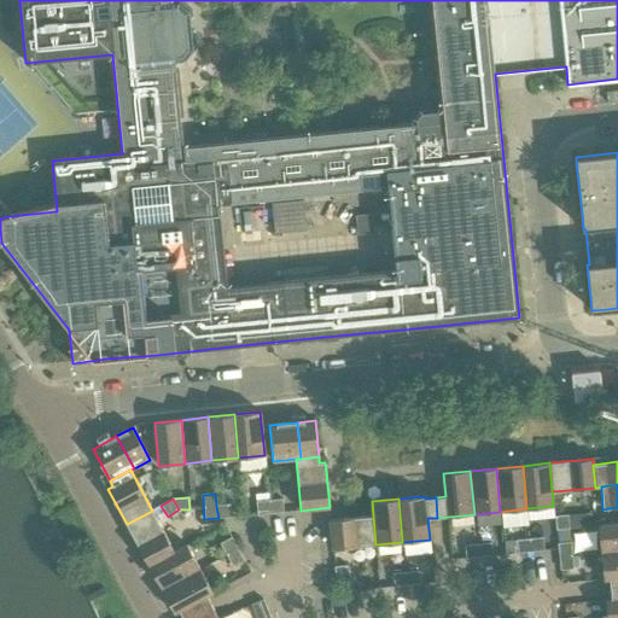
[(270,513),(269,500),(256,501),(257,514),(270,513)]
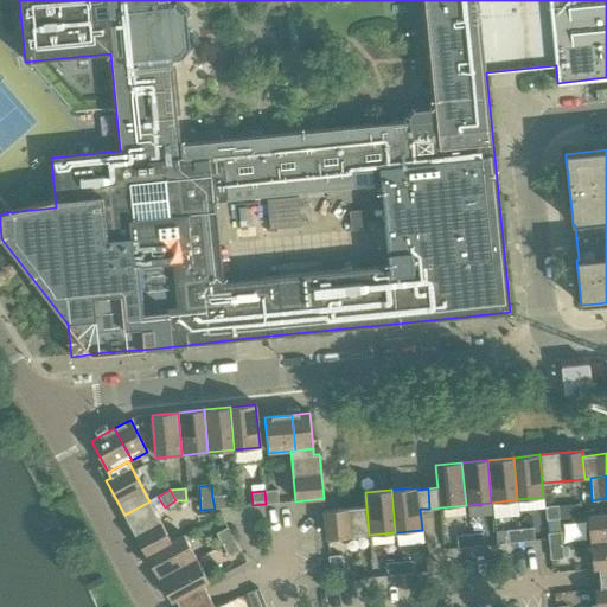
[(278,491),(264,491),(266,504),(279,503),(278,491)]
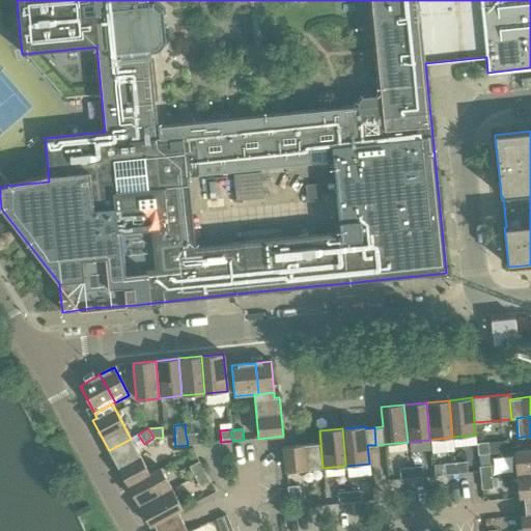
[(197,434),(186,435),(188,445),(198,444),(197,434)]
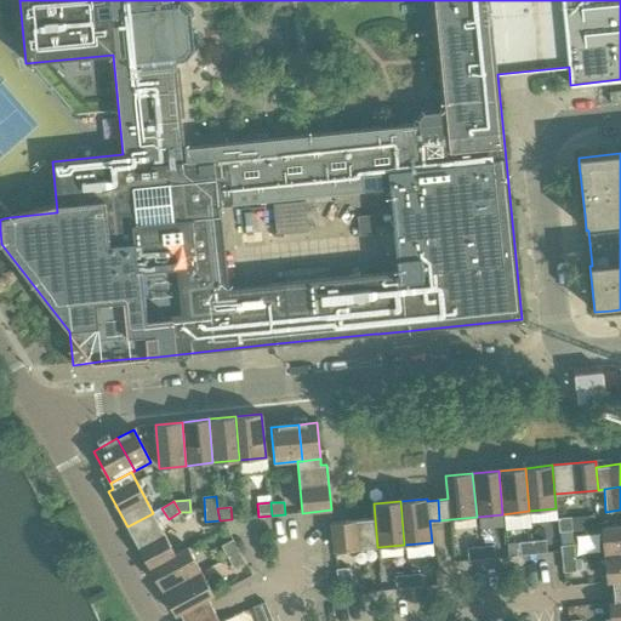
[(127,527),(149,568),(175,554),(153,513),(127,527)]
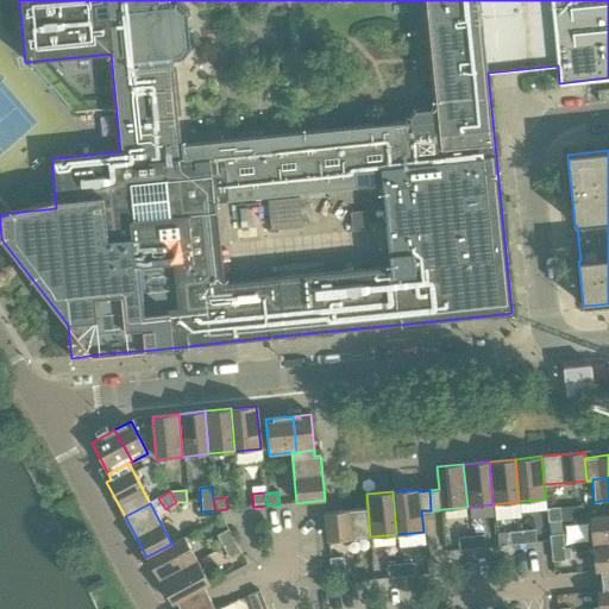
[(370,537),(368,508),(325,513),(327,541),(370,537)]
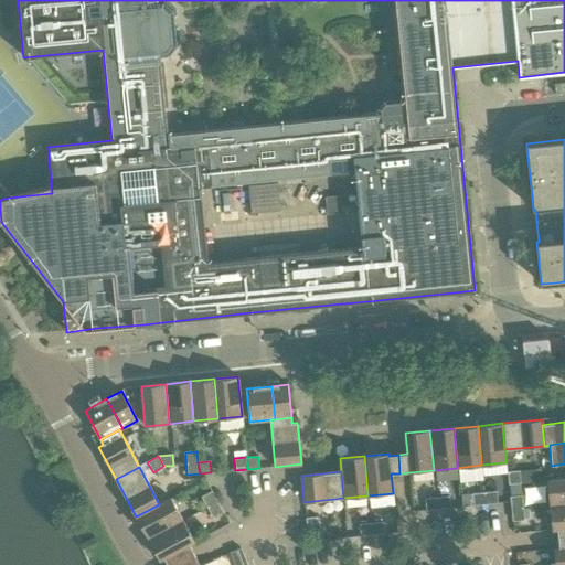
[(507,472),(509,484),(520,483),(519,471),(507,472)]
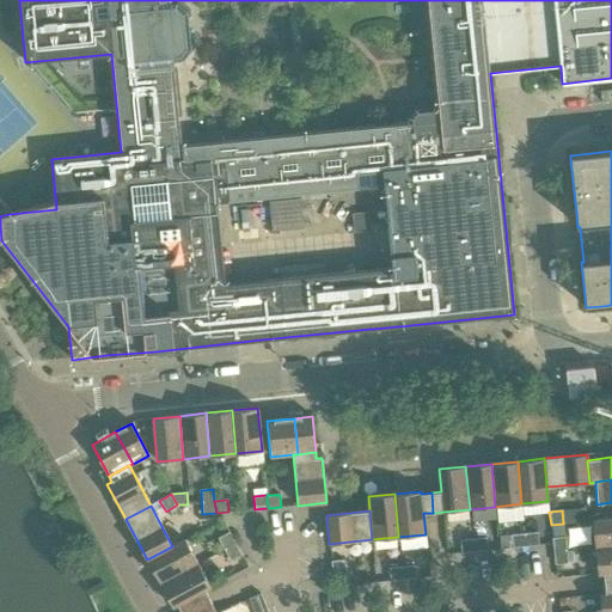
[(611,518),(592,521),(595,548),(611,545),(611,518)]
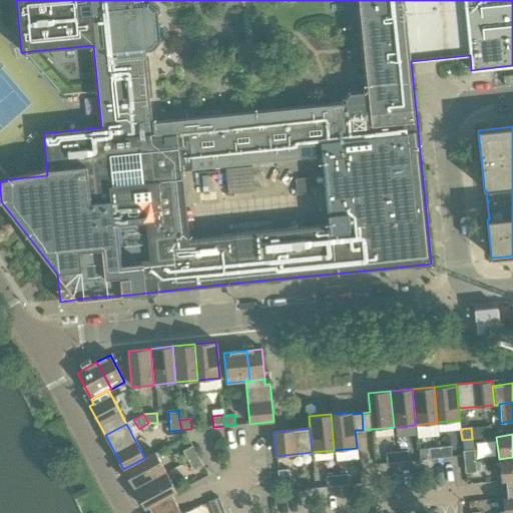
[(182,451),(187,461),(197,456),(191,446),(182,451)]
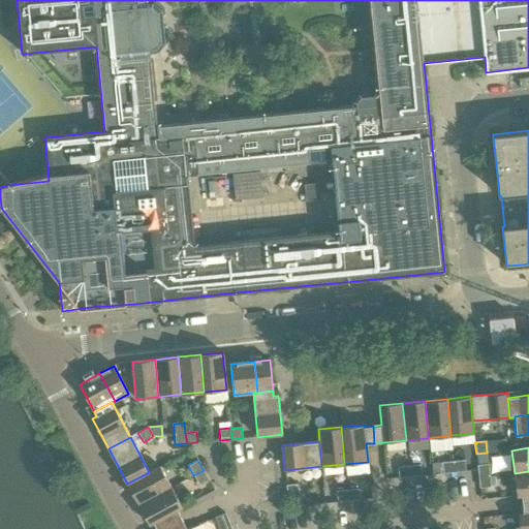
[(465,461),(454,462),(455,472),(466,471),(465,461)]
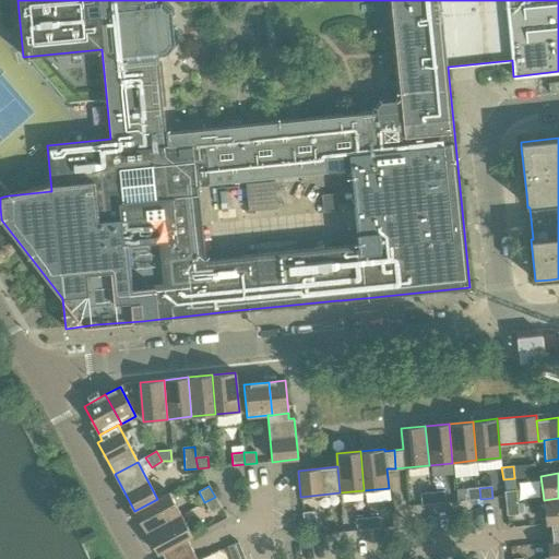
[(480,499),(479,488),(467,489),(468,500),(480,499)]
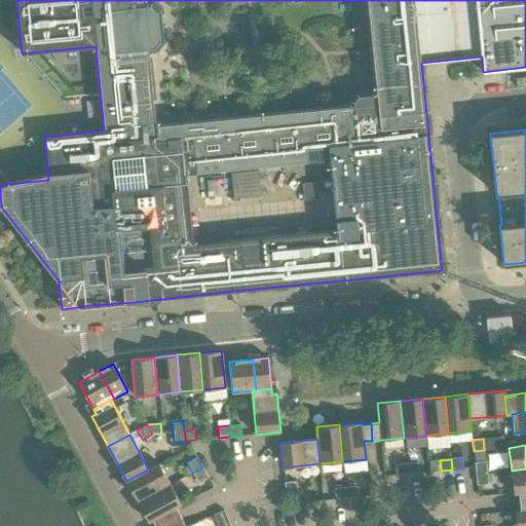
[(475,462),(476,474),(487,473),(486,461),(475,462)]
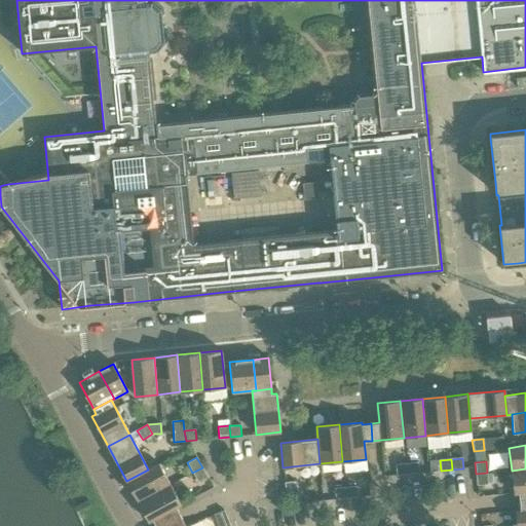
[(418,462),(407,463),(408,474),(419,473),(418,462)]
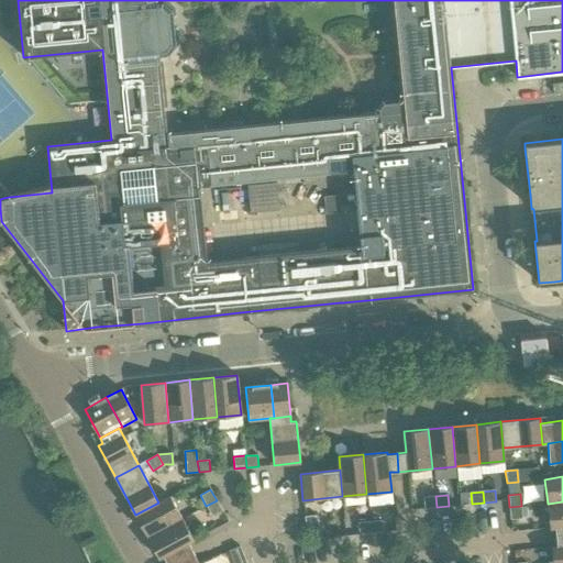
[(135,515),(147,537),(181,518),(170,496),(158,503),(135,515)]
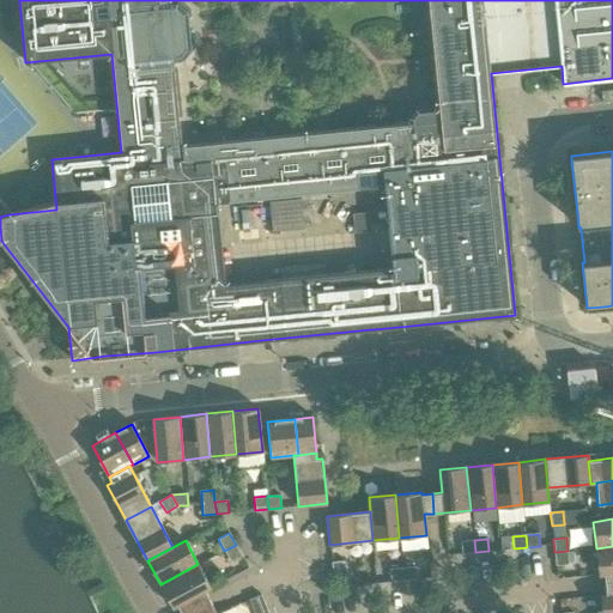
[(475,552),(474,540),(461,541),(462,554),(475,552)]
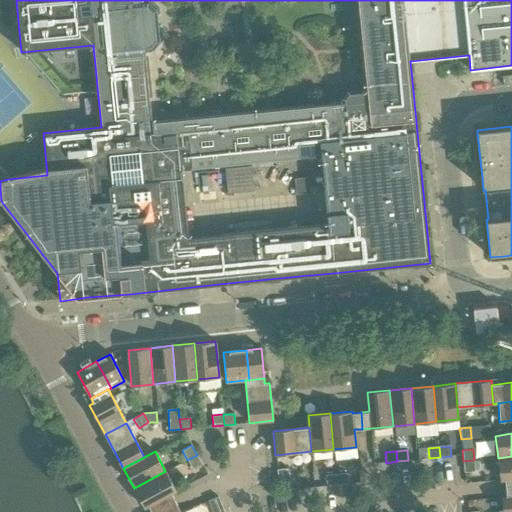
[(197,455),(187,460),(192,469),(202,464),(197,455)]
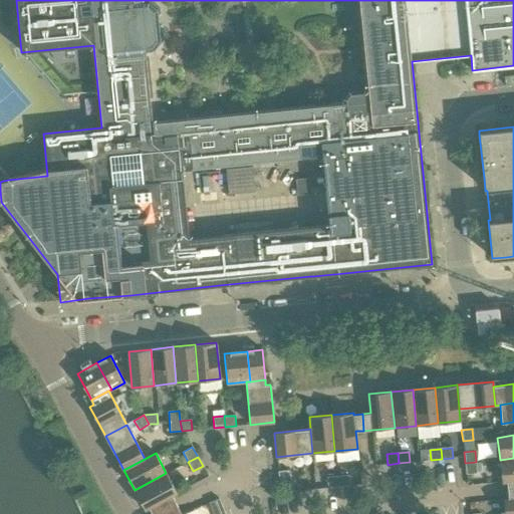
[(507,482),(508,490),(513,489),(513,458),(500,460),(502,482),(507,482)]
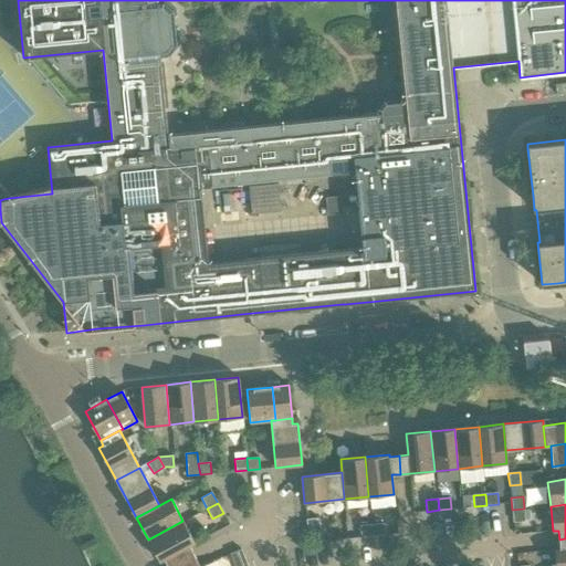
[(524,509),(512,510),(513,522),(525,521),(524,509)]
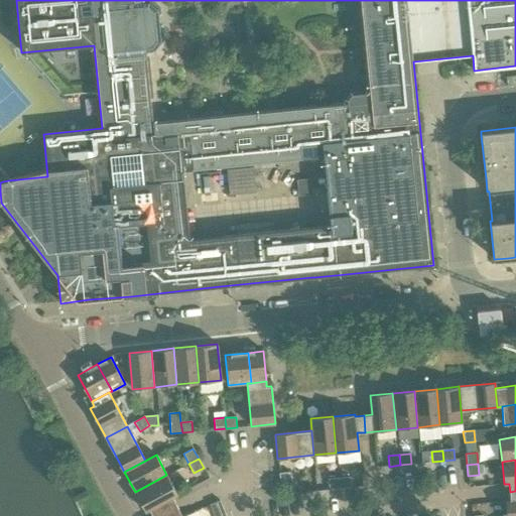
[(279,473),(280,484),(291,483),(290,472),(279,473)]
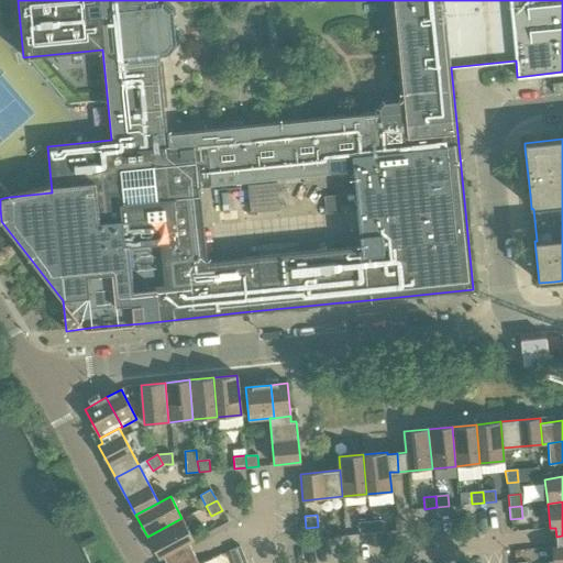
[(158,559),(164,555),(189,542),(194,540),(181,518),(147,537),(158,559)]
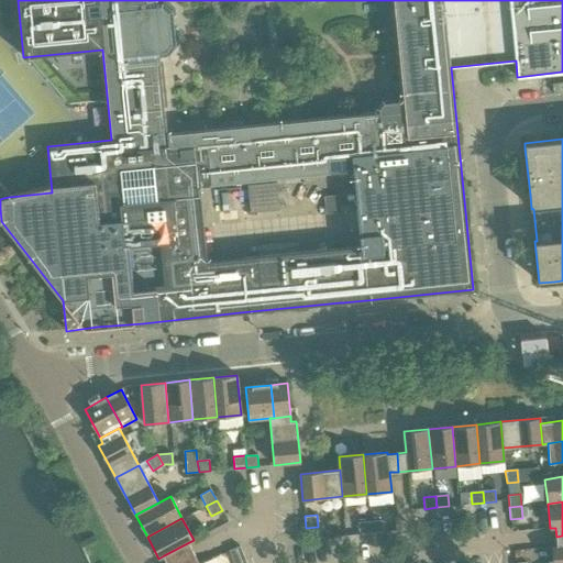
[(382,520),(370,521),(371,533),(383,532),(382,520)]
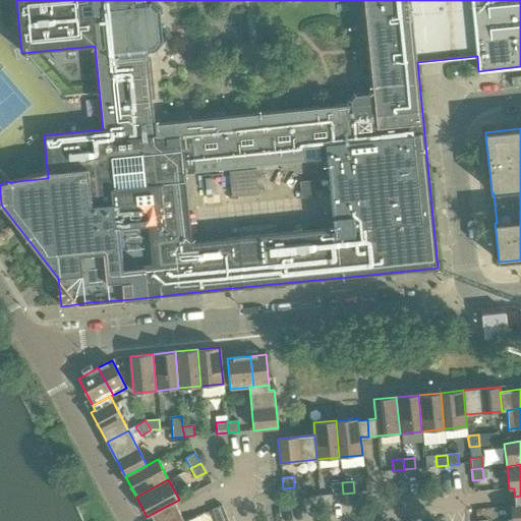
[(343,494),(342,482),(331,483),(332,495),(343,494)]
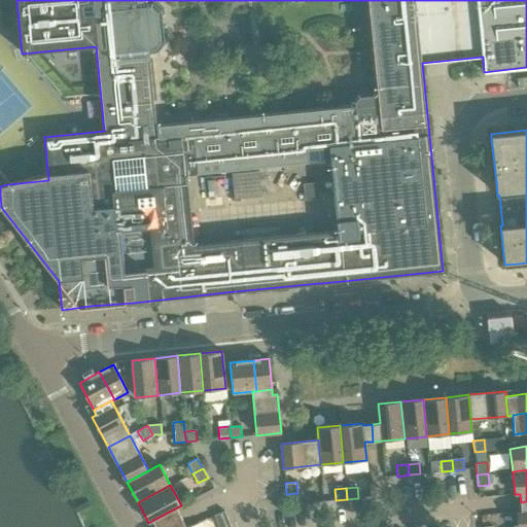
[(517,512),(518,526),(526,526),(526,501),(521,502),(521,512),(517,512)]
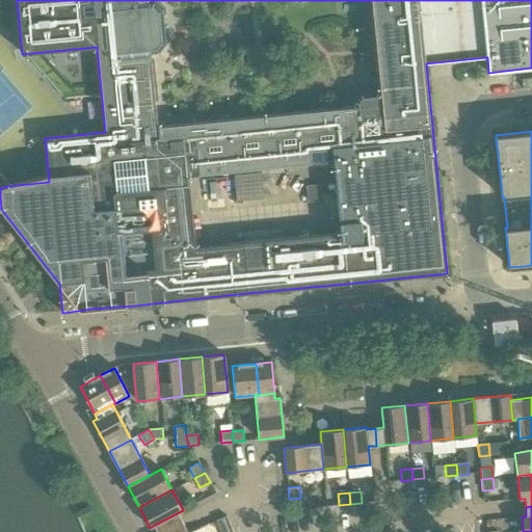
[(192,531),(192,530),(187,531),(183,522),(179,512),(155,525),(157,531),(192,531)]
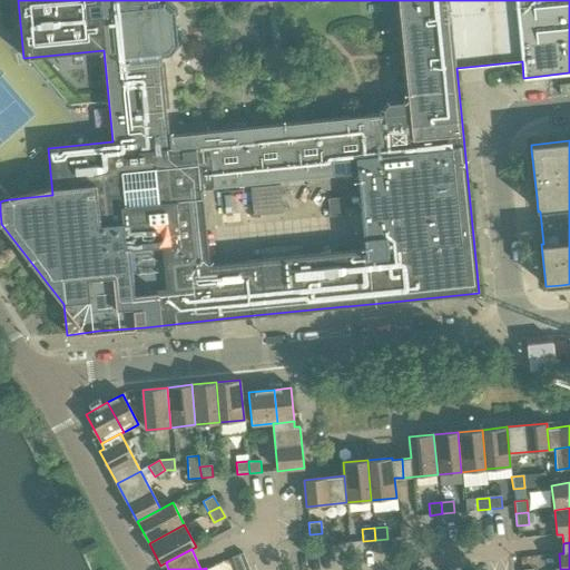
[(232,558),(237,569),(236,569),(248,569),(247,566),(243,553),(232,558)]
